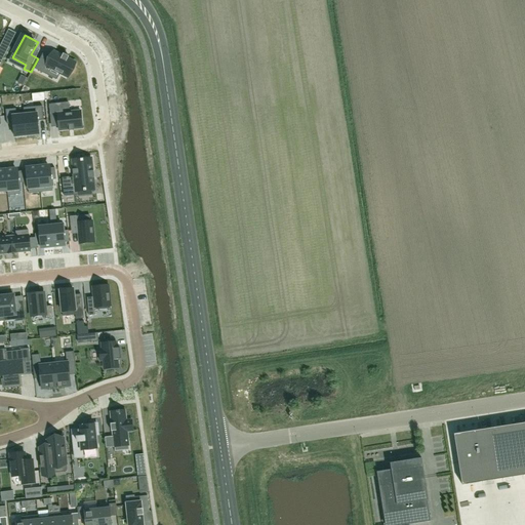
[(0,59),(2,62),(11,42),(5,39),(0,48),(0,59)]
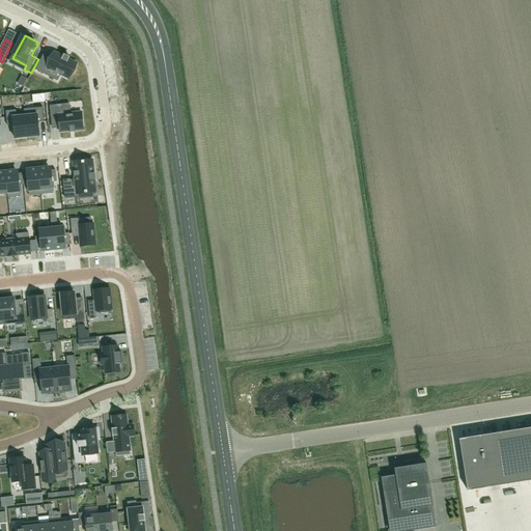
[(43,55),(35,68),(45,73),(48,65),(63,73),(72,58),(53,49),(48,58),(43,55)]
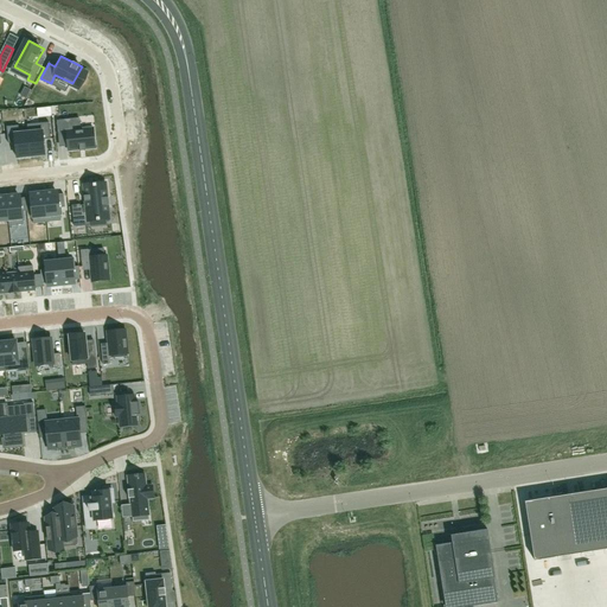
[(26,98),(31,90),(25,87),(20,96),(26,98)]
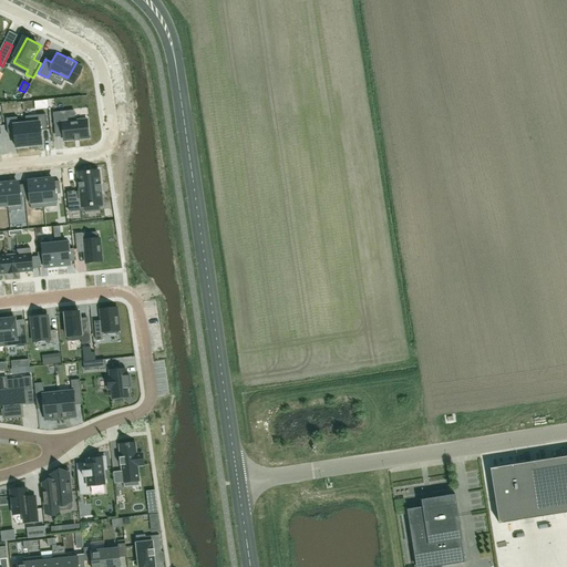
[(58,116),(51,117),(53,133),(60,132),(61,143),(83,141),(81,123),(59,125),(58,116)]
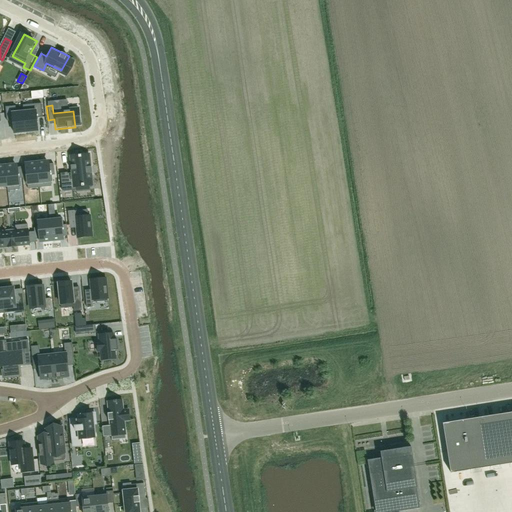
[(36,113),(24,114),(26,132),(38,131),(37,121),(43,120),(41,108),(36,109),(36,113)]
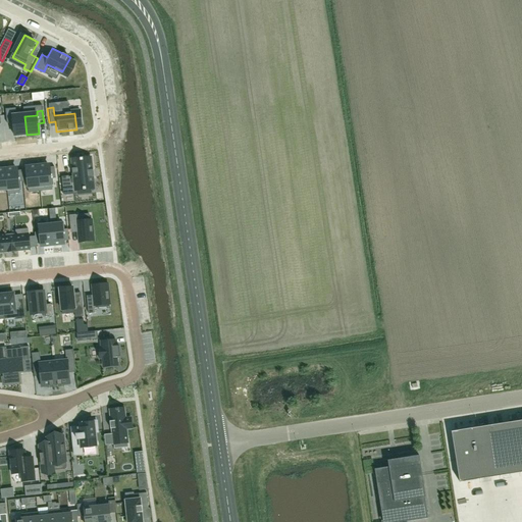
[(12,113),(6,114),(7,126),(13,125),(14,136),(27,135),(24,116),(12,117),(12,113)]
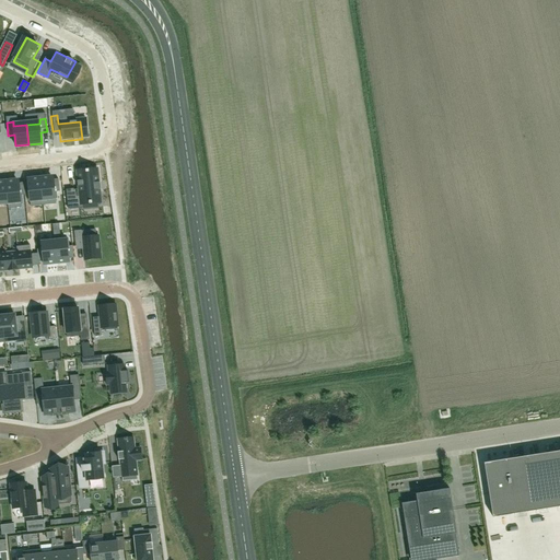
[(70,173),(71,184),(58,185),(59,200),(72,198),(73,203),(93,201),(90,171),(70,173)]
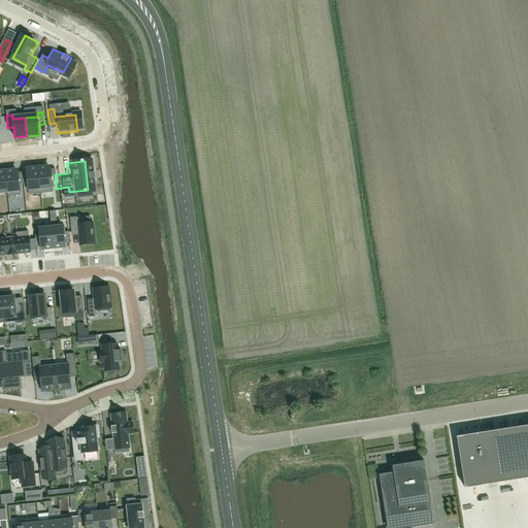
[(45,165),(38,166),(40,188),(52,187),(51,176),(51,166),(46,167),(45,165)]
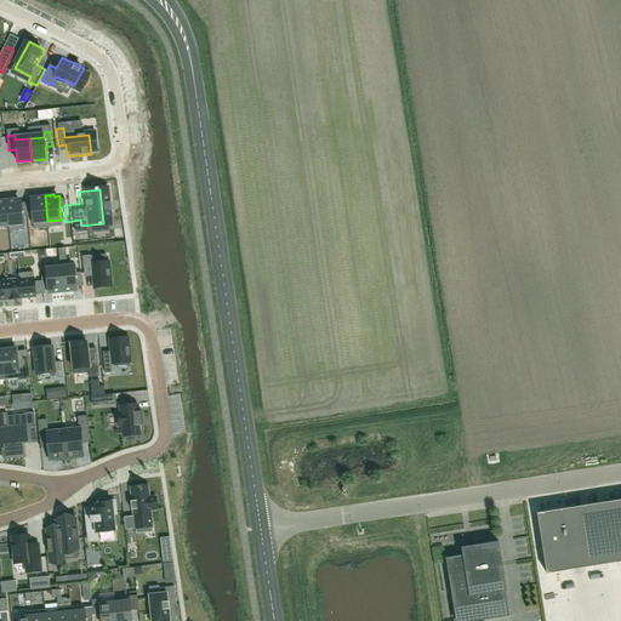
[(36,198),(32,199),(33,210),(34,222),(47,221),(45,195),(36,197),(36,198)]
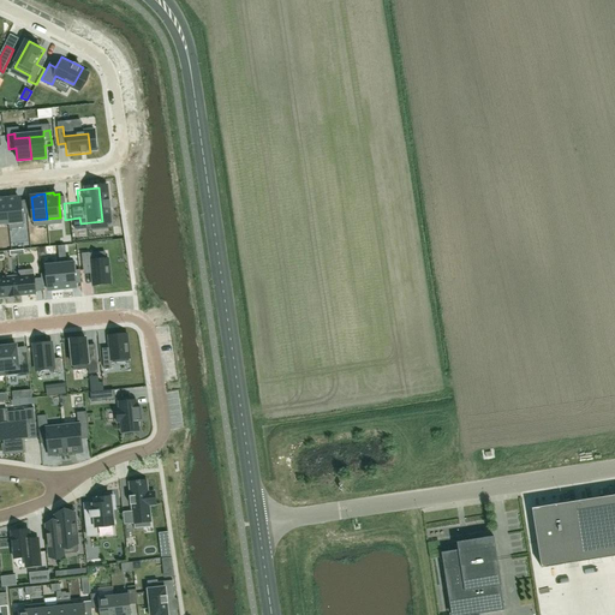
[(16,197),(6,197),(9,224),(23,222),(22,209),(21,198),(16,198),(16,197)]
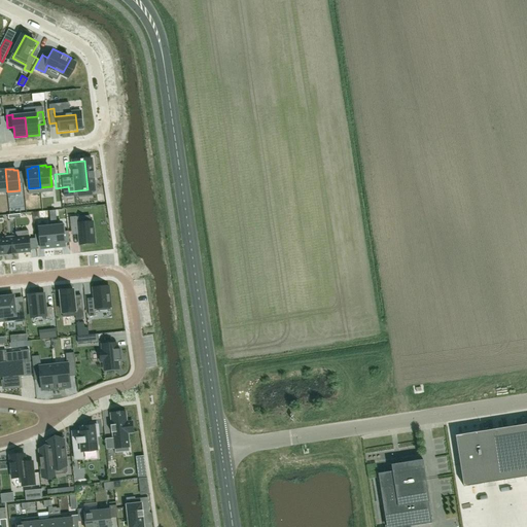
[(93,225),(80,227),(80,223),(74,223),(76,236),(81,235),(82,245),(95,244),(93,225)]
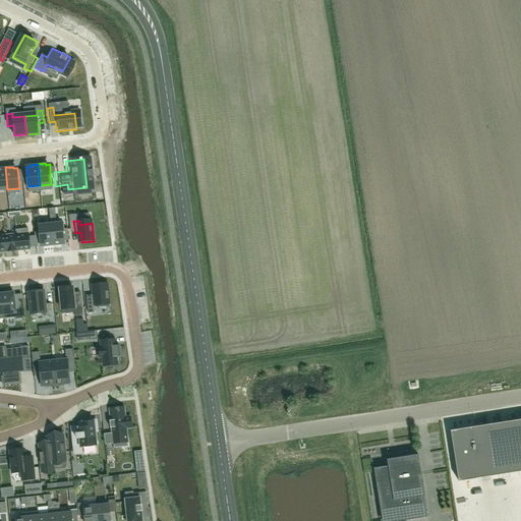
[(62,223),(50,224),(52,245),(64,244),(62,223)]
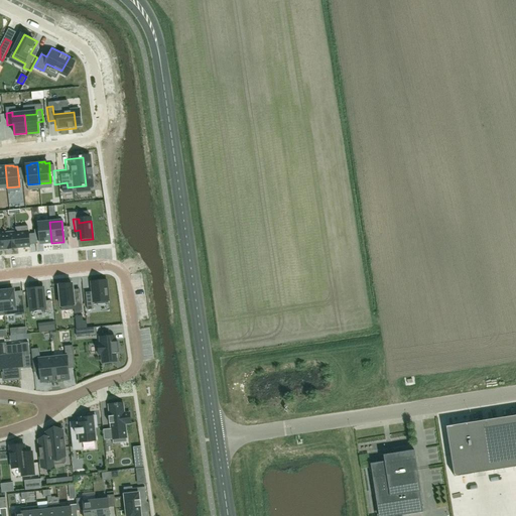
[(40,244),(51,243),(49,222),(37,224),(40,244)]
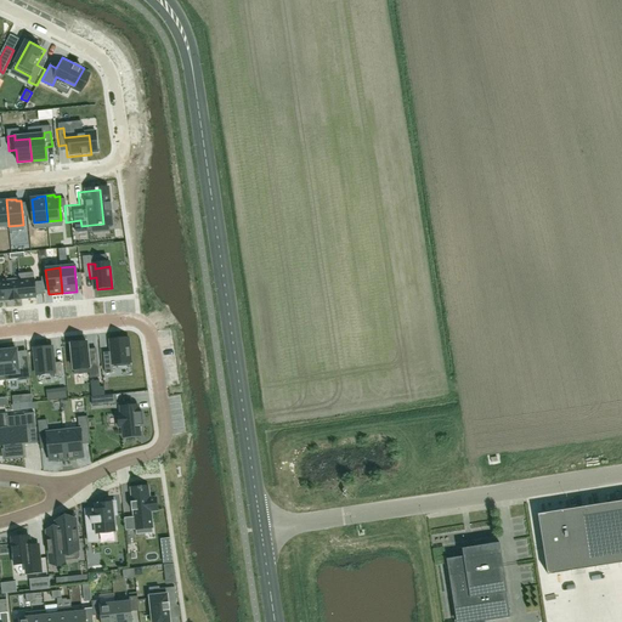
[(28,277),(30,298),(44,297),(41,276),(28,277)]
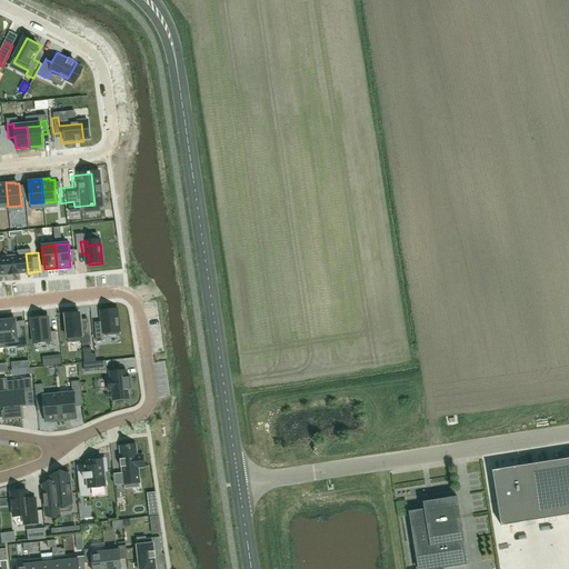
[(28,272),(26,253),(13,255),(16,275),(28,272)]
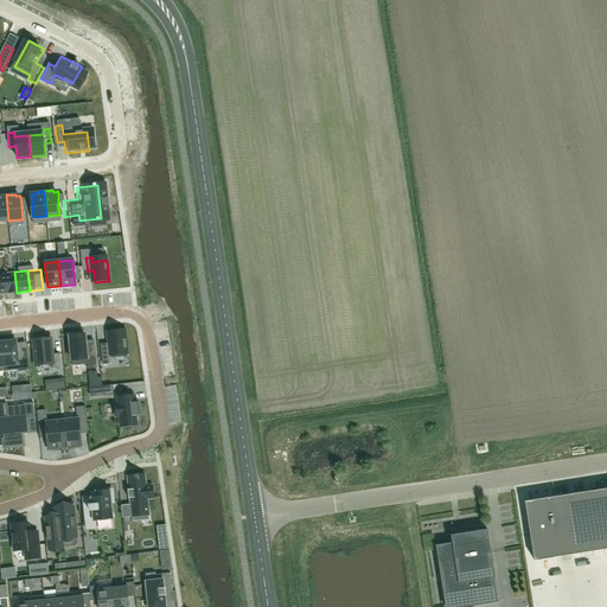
[(14,272),(2,273),(5,294),(17,293),(14,272)]
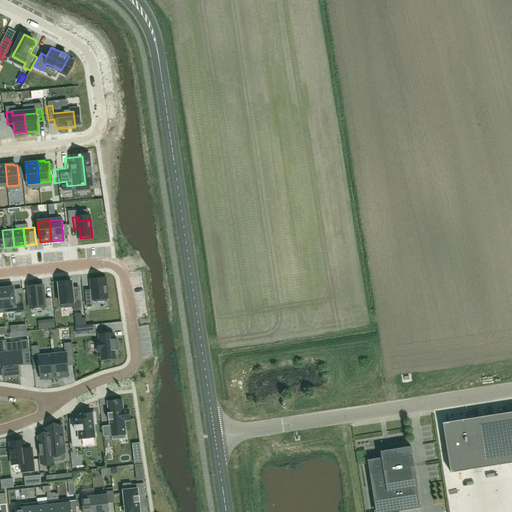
[(93,290),(86,291),(88,309),(95,308),(94,300),(109,298),(107,279),(92,280),(93,290)]
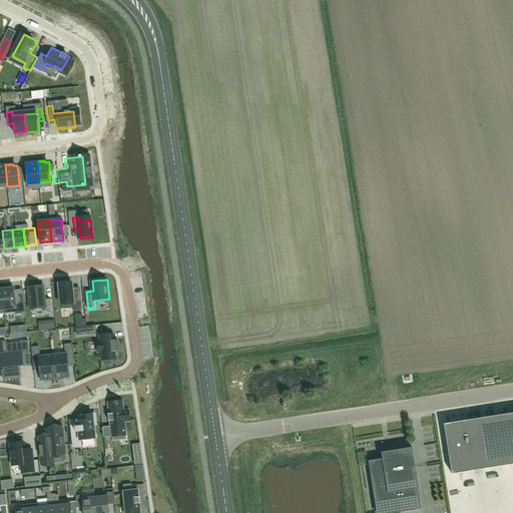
[(72,283),(59,285),(62,310),(75,308),(75,313),(83,312),(82,297),(74,297),(72,283)]
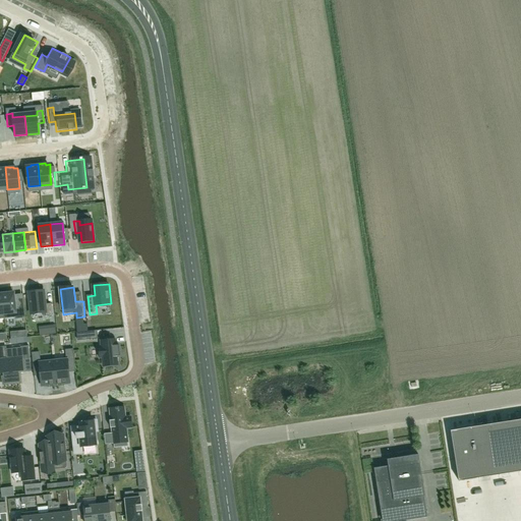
[(33,301),(25,302),(27,321),(35,320),(34,311),(49,309),(47,290),(32,291),(33,301)]
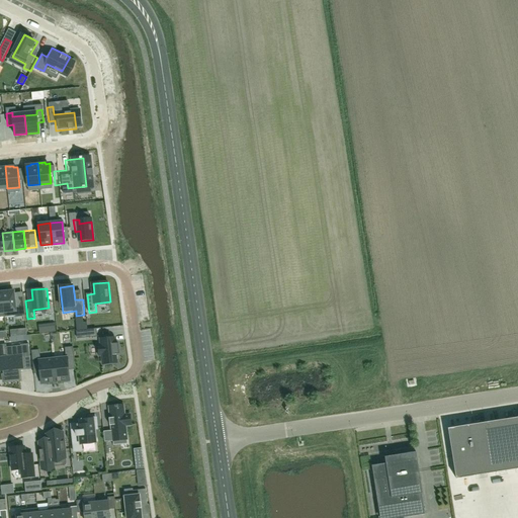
[(9,290),(2,290),(4,313),(15,312),(16,318),(22,317),(21,300),(14,300),(13,291),(9,291),(9,290)]
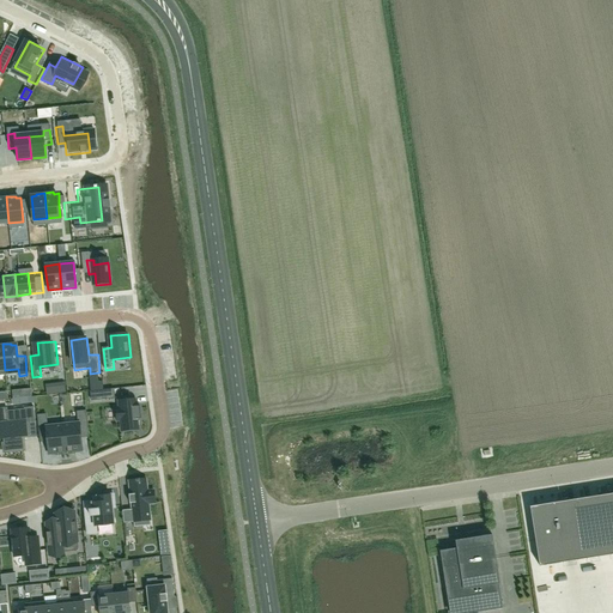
[(102,389),(103,400),(115,399),(114,388),(102,389)]
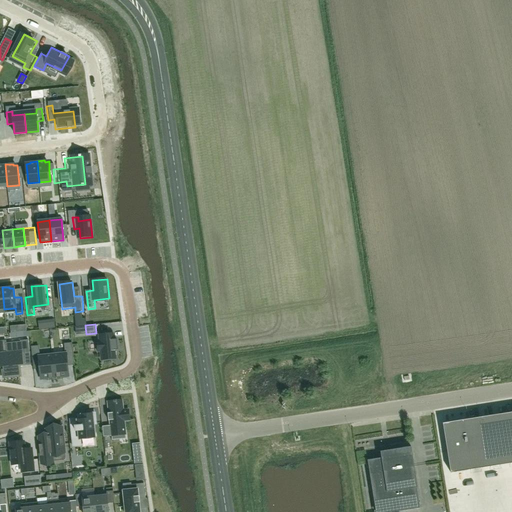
[(100,341),(98,341),(99,352),(101,351),(102,360),(117,358),(116,350),(118,350),(117,337),(115,337),(114,331),(99,332),(100,341)]
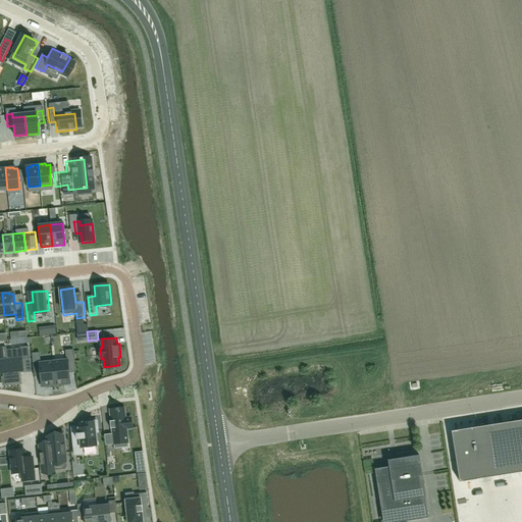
[(6,359),(0,359),(0,373),(2,374),(3,384),(19,382),(18,372),(23,372),(22,361),(31,360),(29,347),(20,348),(20,349),(5,350),(6,359)]
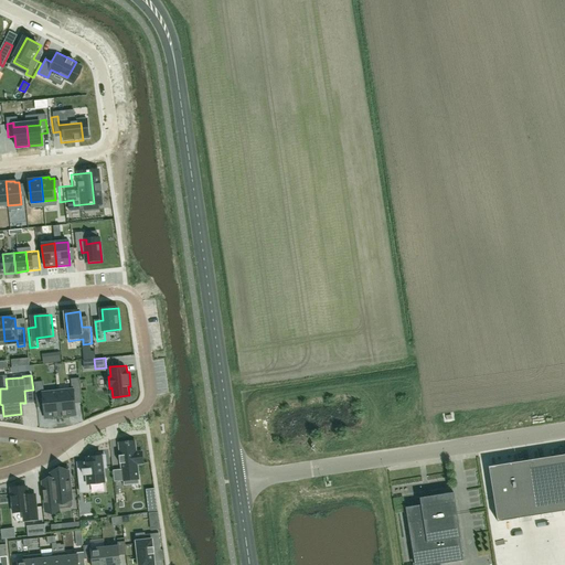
[(57,388),(61,413),(76,412),(73,386),(57,388)]
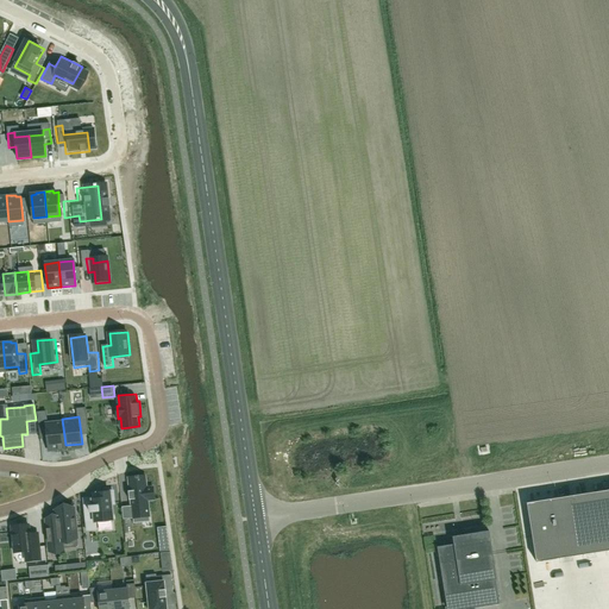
[(66,445),(62,419),(45,420),(49,447),(66,445)]
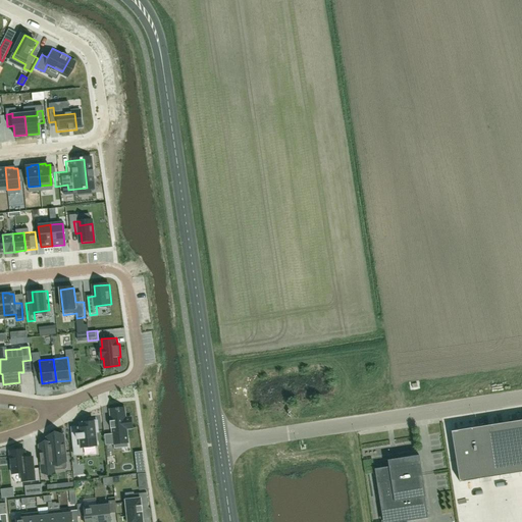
[(110,418),(111,425),(112,425),(112,432),(104,432),(105,442),(113,442),(113,444),(127,441),(126,426),(133,425),(132,416),(125,417),(124,408),(110,409),(111,418),(110,418)]
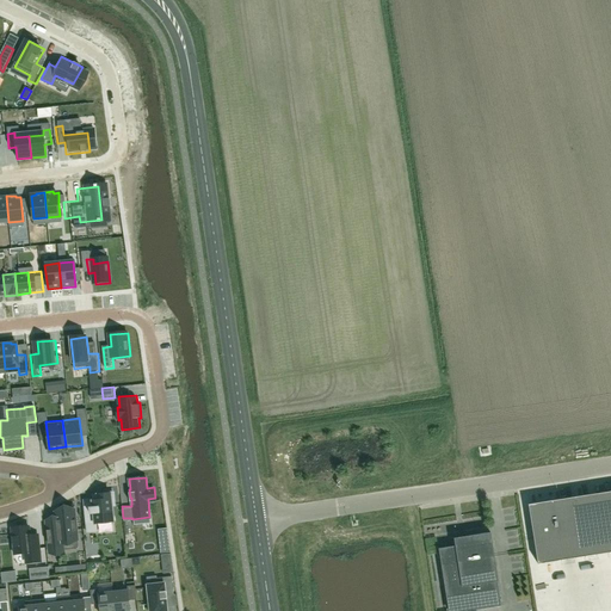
[(610,492),(528,506),(537,565),(610,553),(610,492)]
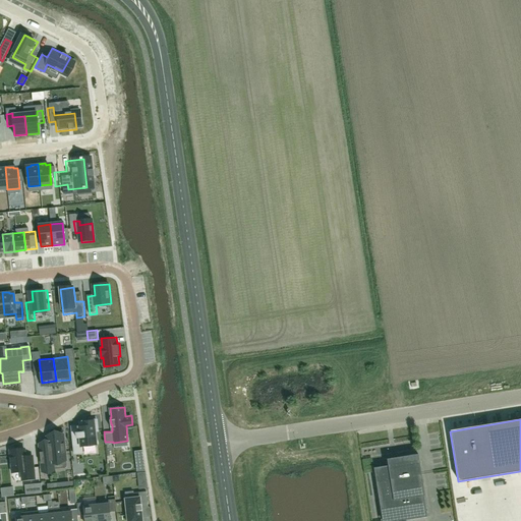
[(78,431),(71,431),(74,454),(82,454),(81,447),(97,445),(96,431),(98,431),(96,421),(84,422),(82,422),(83,427),(78,427),(78,431)]
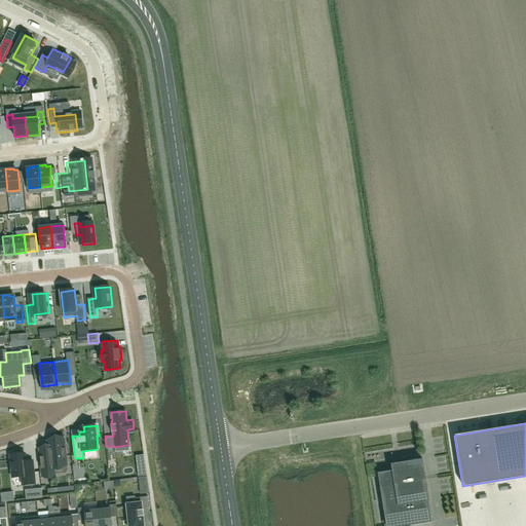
[(49,457),(40,458),(42,476),(54,475),(54,474),(53,465),(67,464),(64,440),(50,441),(48,442),(47,442),(47,443),(47,445),(48,449),(49,457)]
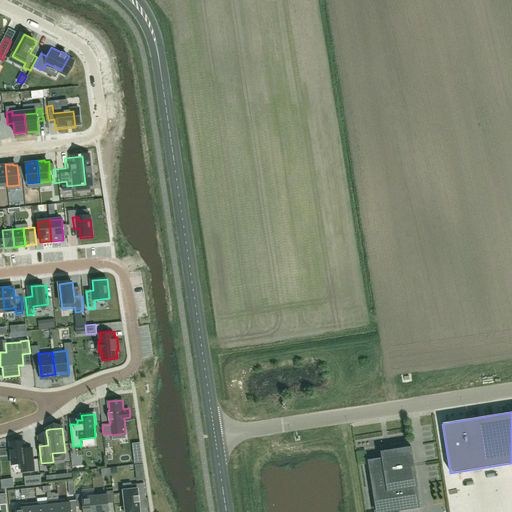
[(24,441),(9,443),(12,465),(21,464),(21,472),(34,471),(33,459),(32,449),(31,449),(25,449),(24,441)]
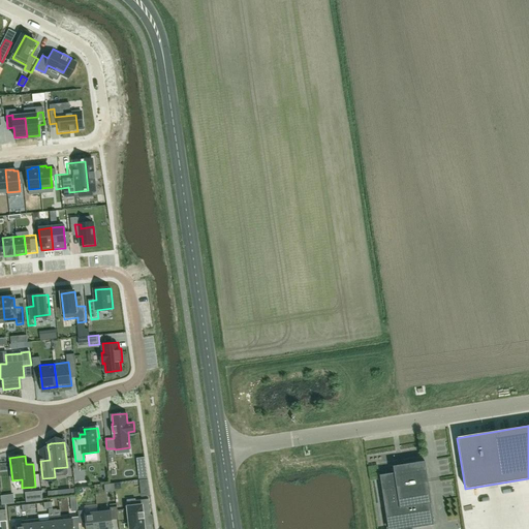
[(381,479),(378,479),(379,485),(382,484),(389,528),(401,528),(432,524),(432,525),(434,525),(424,463),(425,463),(425,462),(403,465),(404,472),(379,475),(380,477),(381,477),(381,479)]
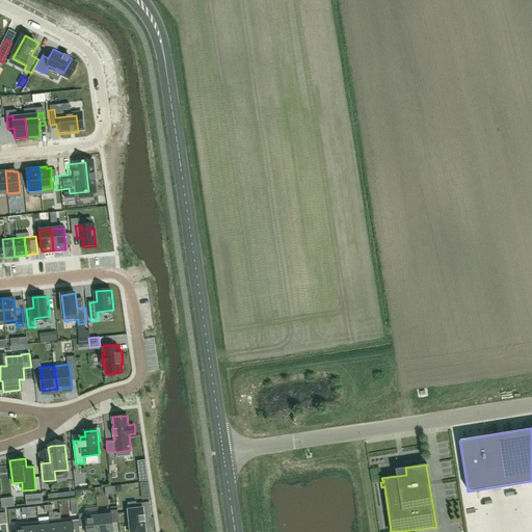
[(34,496),(26,497),(27,505),(35,504),(34,496)]
